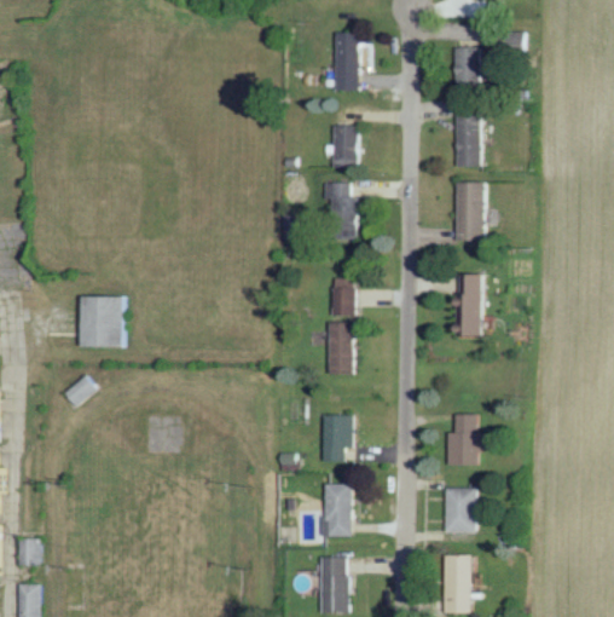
[(355,33),(330,33),(330,91),(355,91),(355,33)]
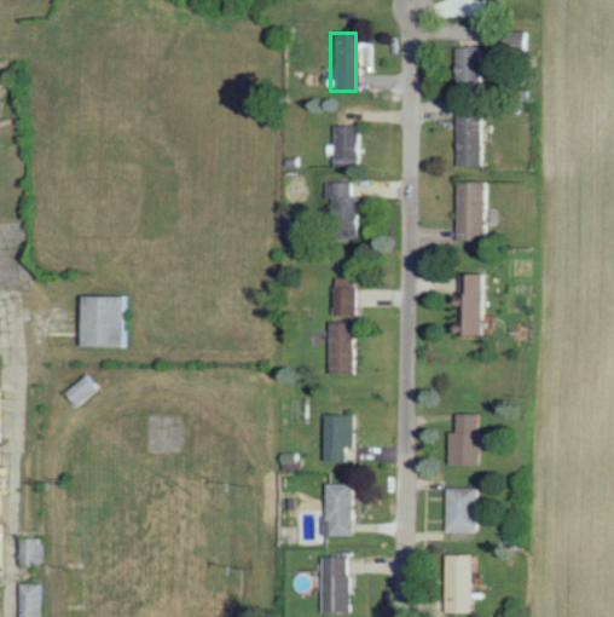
[(521,55),(521,33),(492,33),(492,55),(521,55)]
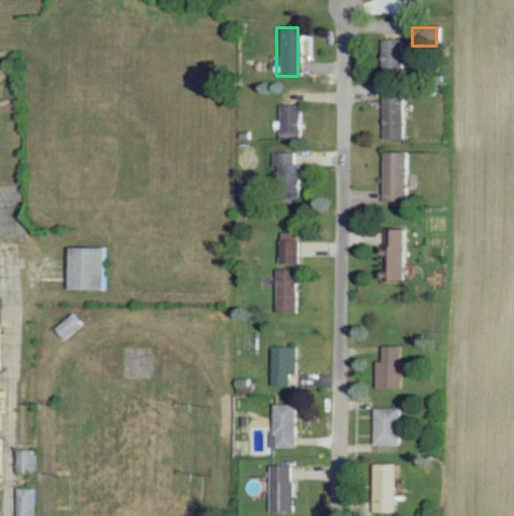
[(398,39),(376,39),(376,76),(398,76),(398,39)]
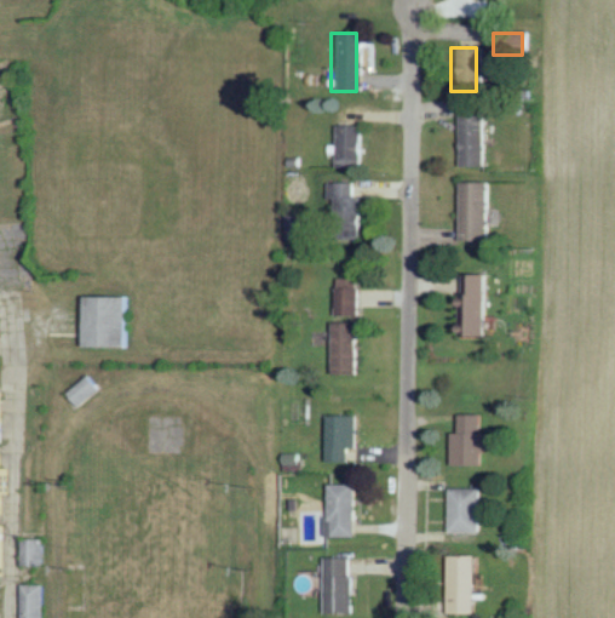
[(477,115),(453,115),(453,167),(477,167),(477,115)]
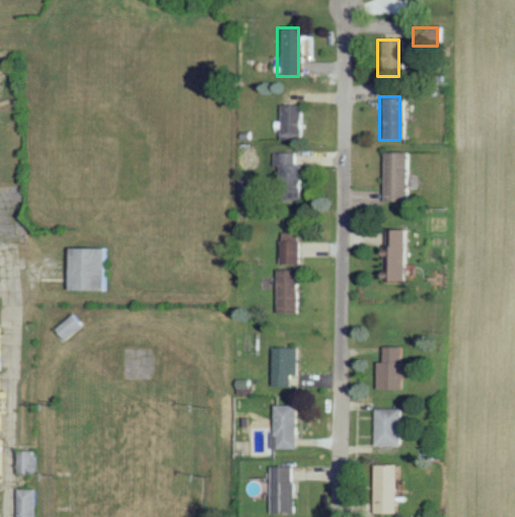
[(277,141),(296,141),(296,105),(277,105),(277,141)]
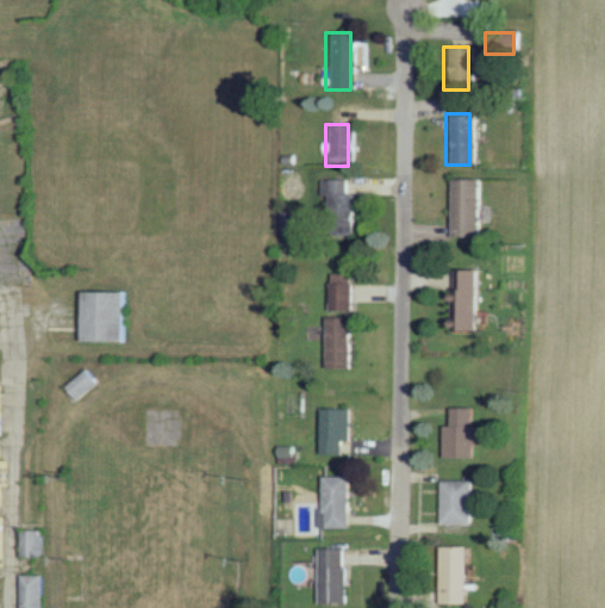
[(319,179),(319,235),(348,235),(348,179),(319,179)]
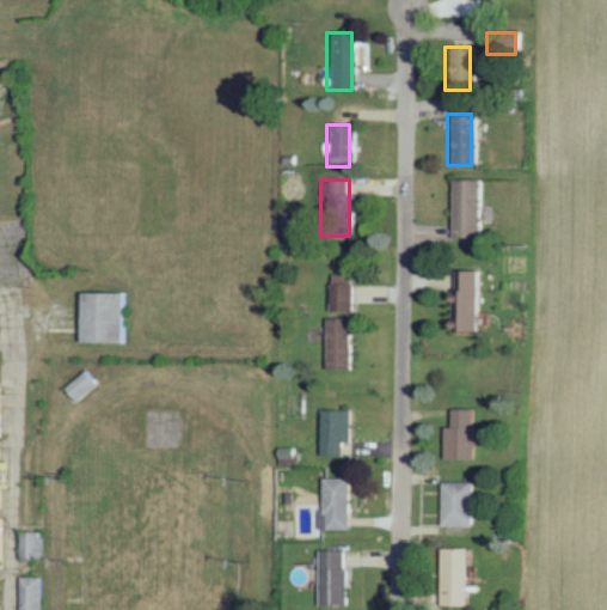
[(448,238),(476,238),(476,181),(448,181),(448,238)]
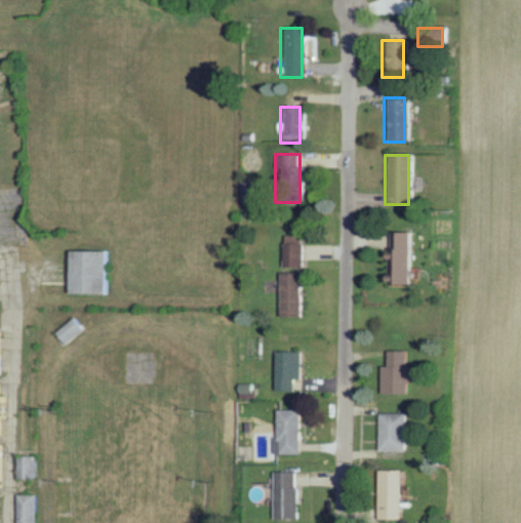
[(407,285),(407,233),(386,233),(386,285),(407,285)]
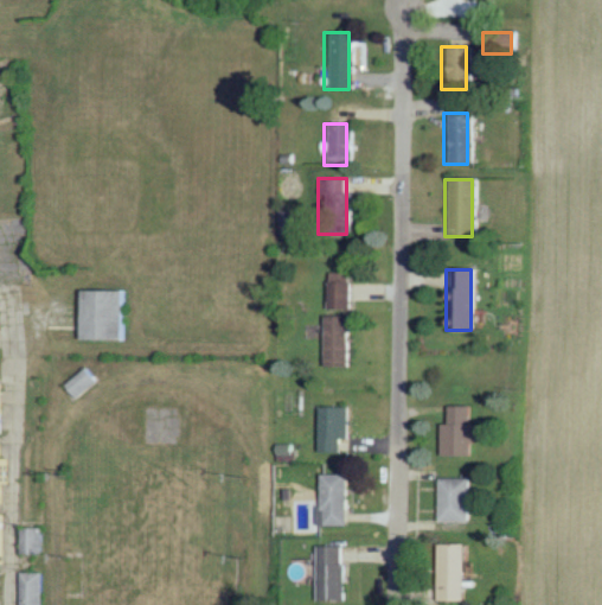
[(347,310),(347,273),(325,273),(325,310),(347,310)]
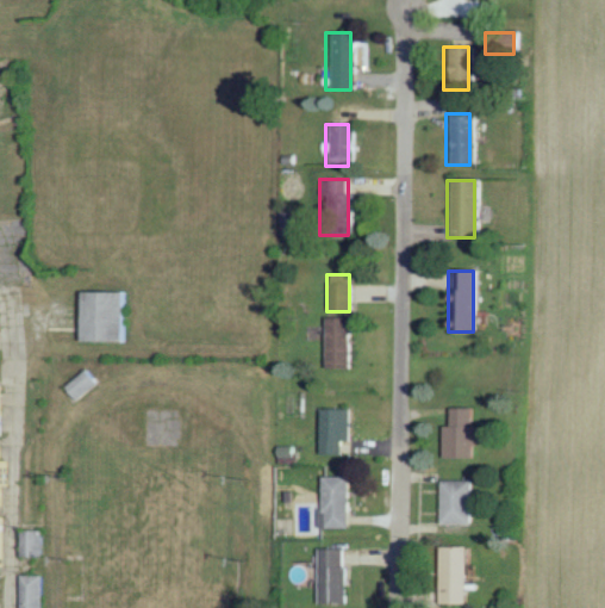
[(80,343),(122,343),(122,292),(80,292),(80,343)]
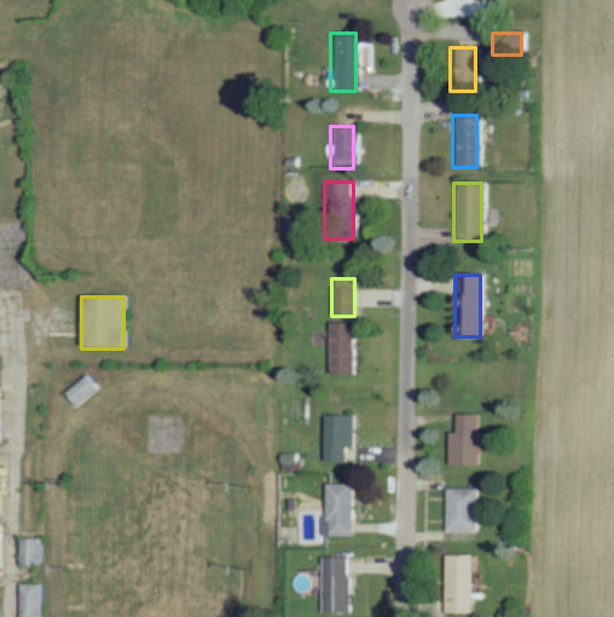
[(330,323),(330,375),(353,375),(353,323),(330,323)]
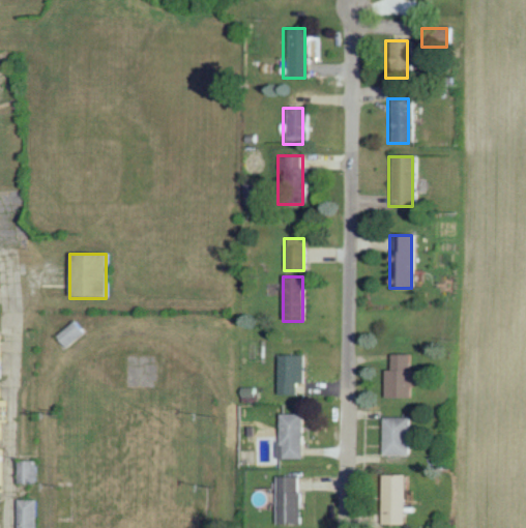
[(84,333),(74,322),(55,339),(65,350),(84,333)]
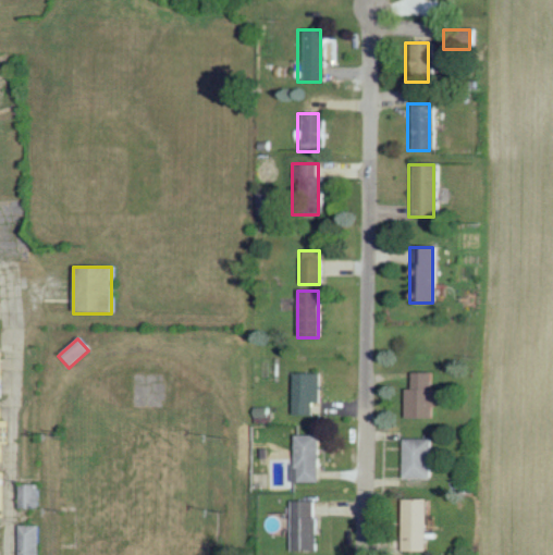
[(431,373),(408,373),(407,420),(435,420),(435,395),(431,395),(431,373)]
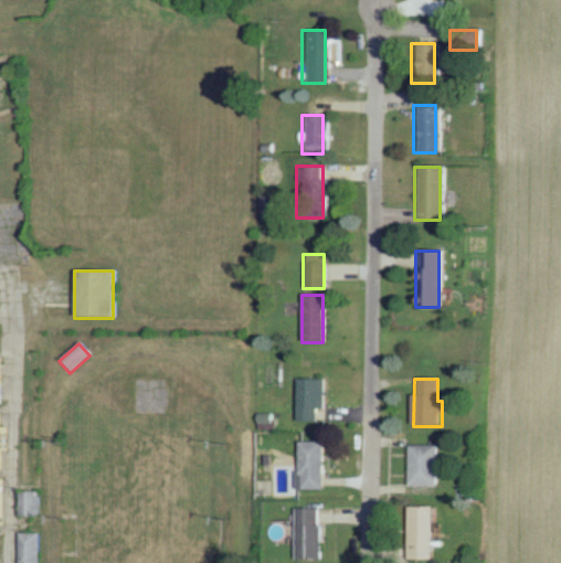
[(325,380),(296,380),(296,422),(325,422),(325,380)]
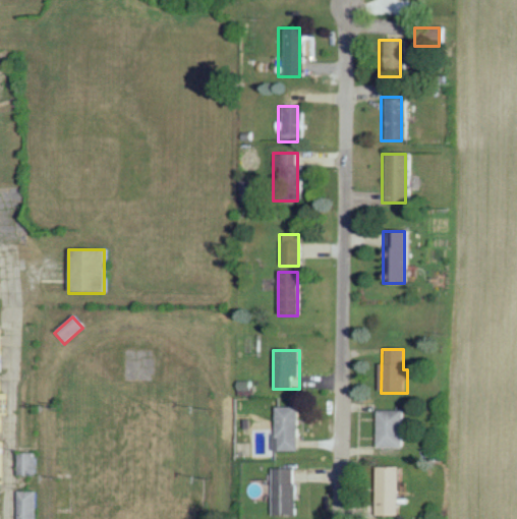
[(276,452),(299,452),(299,407),(276,407),(276,452)]
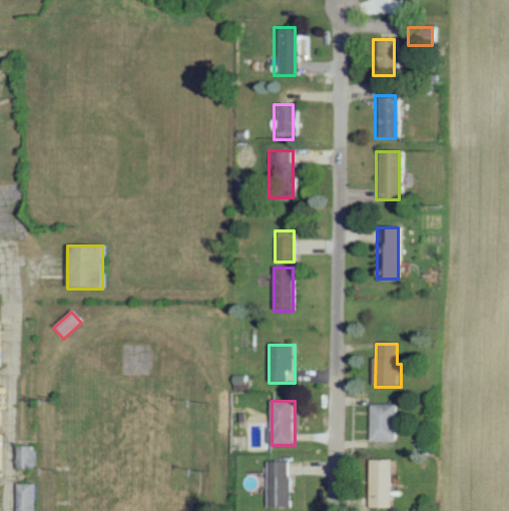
[(398,442),(398,403),(374,403),(374,442),(398,442)]
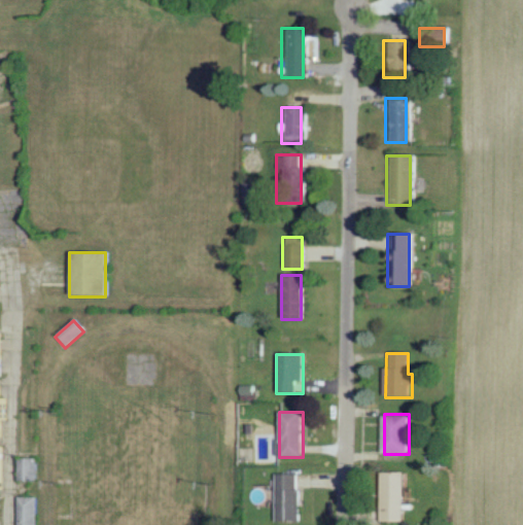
[(35,458),(16,458),(16,482),(35,482),(35,458)]
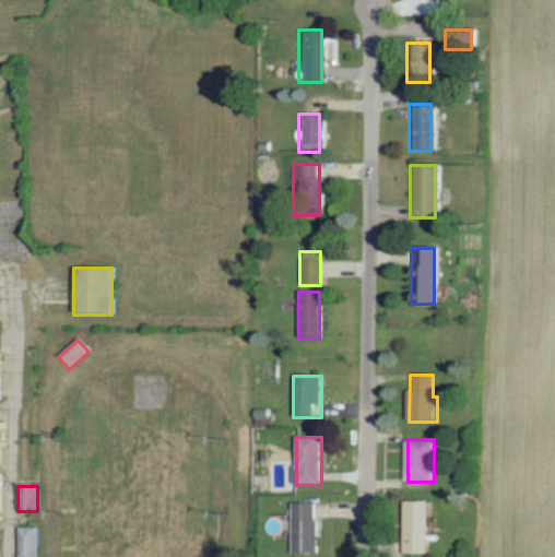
[(432,501),(408,501),(408,554),(432,554),(432,501)]
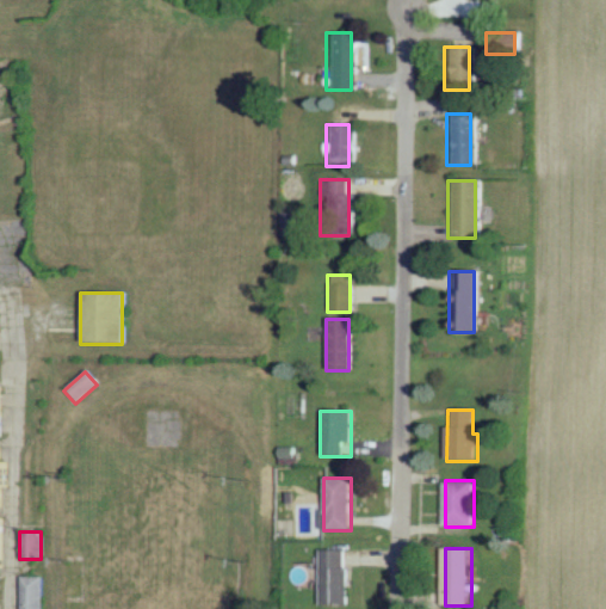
[(350,607),(350,552),(322,552),(322,607),(350,607)]
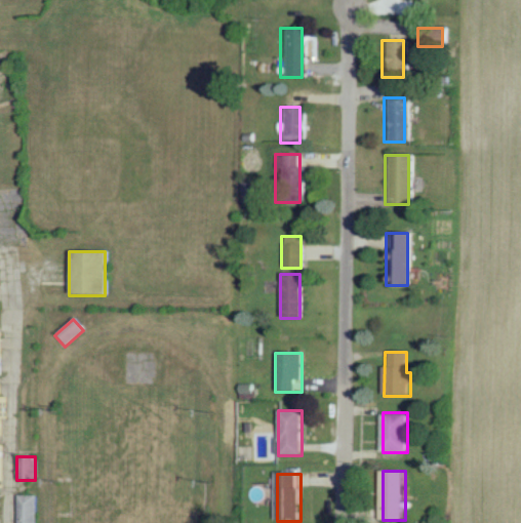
[(34,522),(35,495),(16,495),(16,522),(34,522)]
